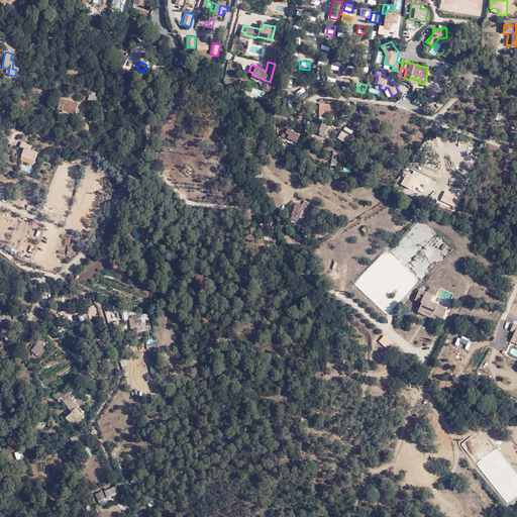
[(88,99),(95,101),(97,93),(90,91),(88,99)]
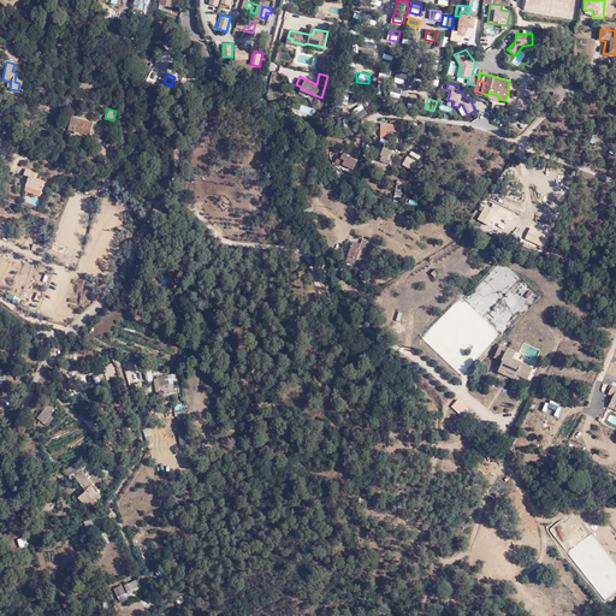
[(46,111),(41,120),(46,123),(51,112),(46,111)]
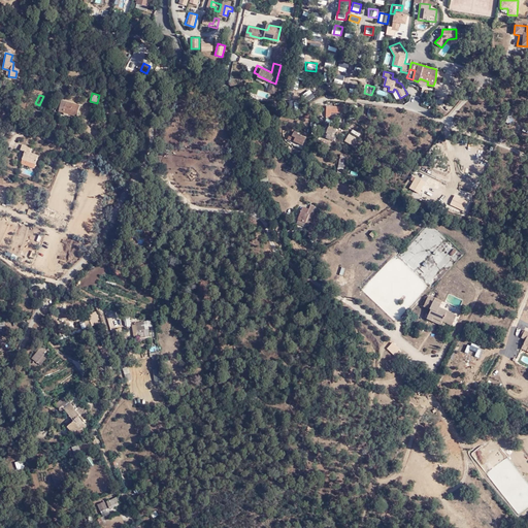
[(79,107),(61,101),(57,112),(76,118),(79,107)]
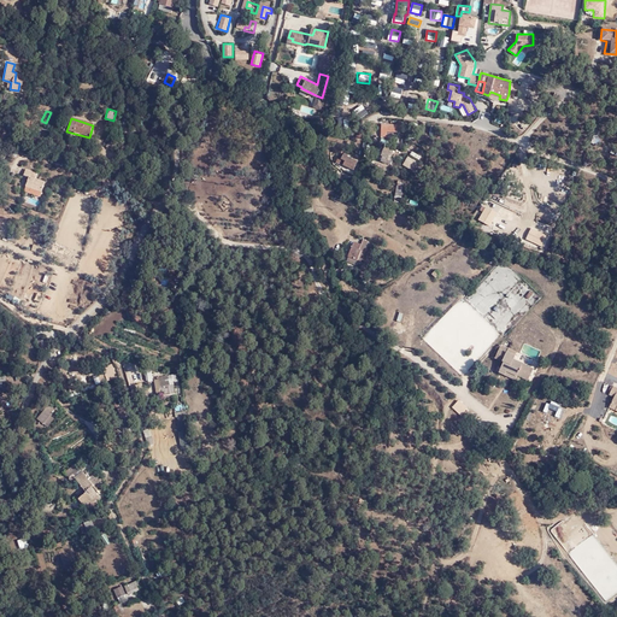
[(383,124),(383,131),(398,133),(399,128),(403,128),(404,122),(398,122),(398,124),(383,124)]
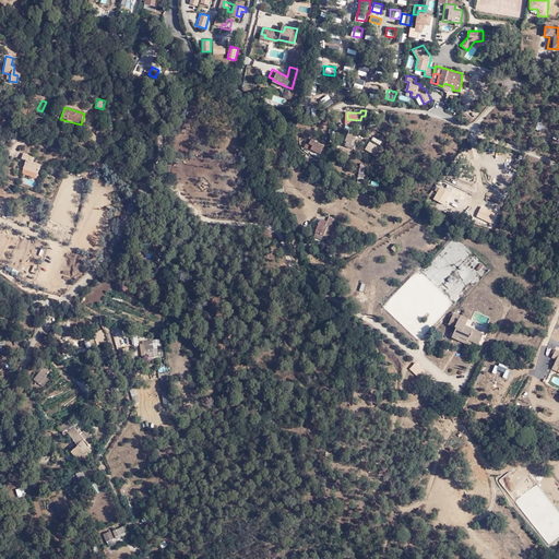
[(353,149),(356,139),(348,137),(346,140),(348,141),(347,146),(353,149)]
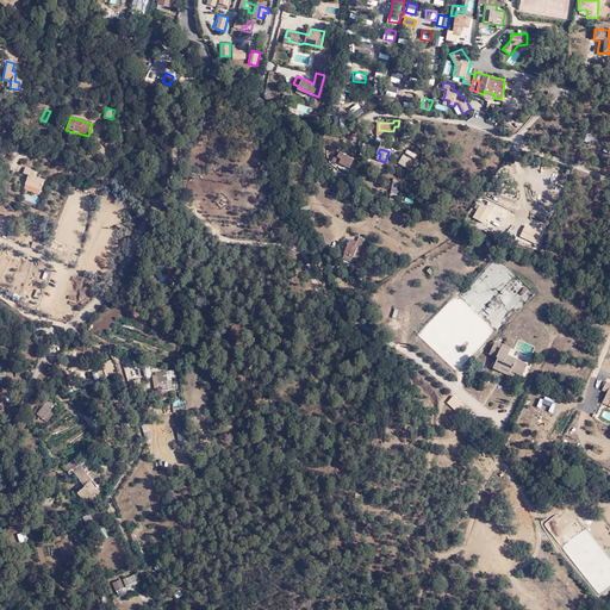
[(348,169),(354,161),(344,155),(344,154),(340,150),(336,157),(340,160),(337,163),(348,169)]
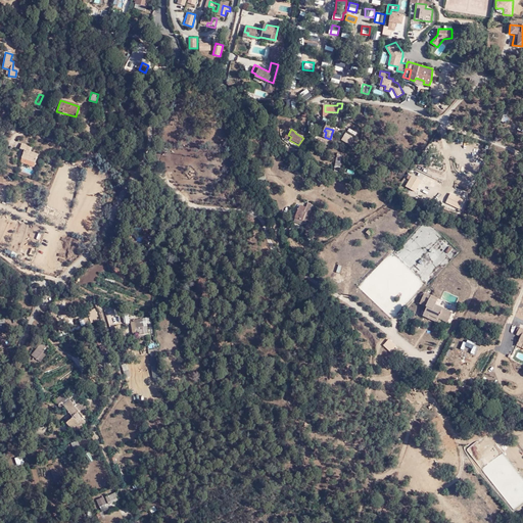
[(358,137),(346,131),(342,139),(353,145),(358,137)]
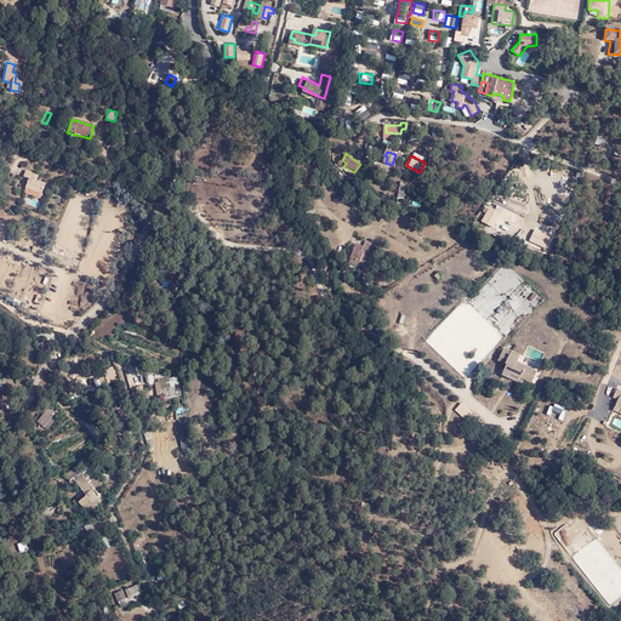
[(27,191),(41,198),(46,187),(36,183),(39,178),(28,174),(24,180),(30,182),(27,191)]
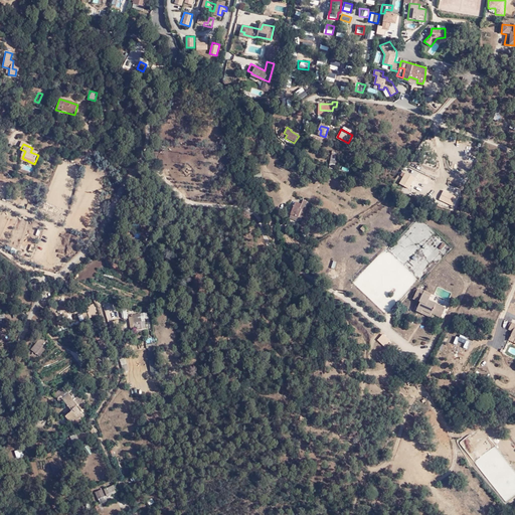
[(33,167),(34,164),(22,158),(21,162),(33,167)]
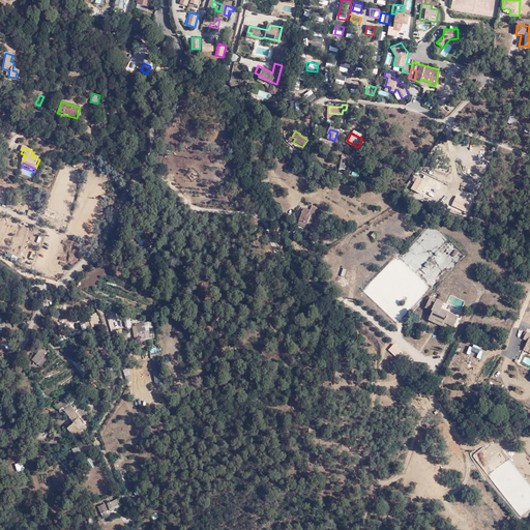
[(416,192),(422,180),(417,177),(410,188),(416,192)]
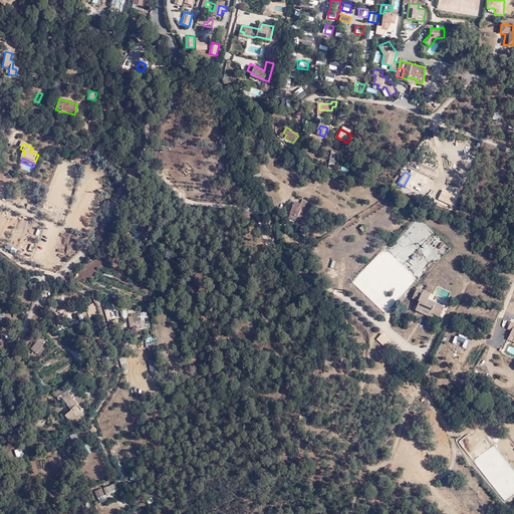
[(443,202),(451,205),(456,196),(448,192),(443,202)]
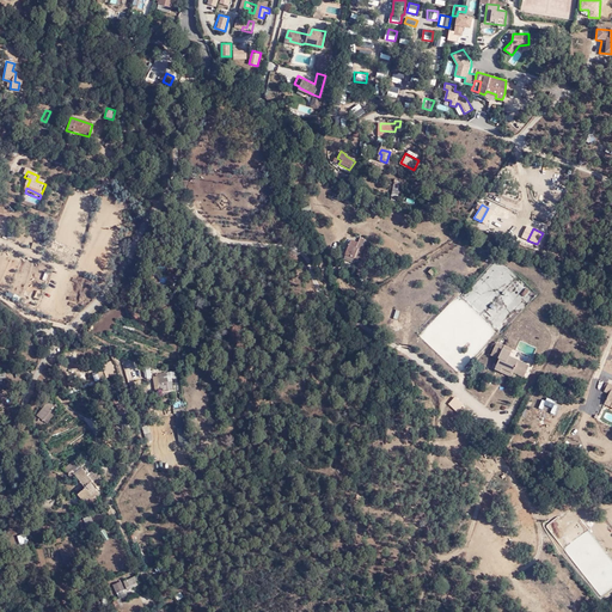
[(347,252),(349,246),(342,244),(337,258),(338,259),(347,262),(350,252),(347,252)]
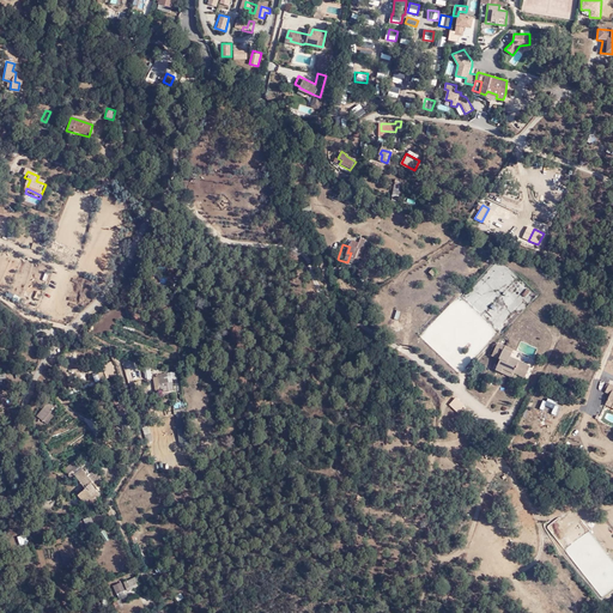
[(499,346),(495,356),(501,358),(496,368),(502,371),(504,368),(525,377),(530,366),(510,357),(514,350),(507,345),(504,349),(499,346)]
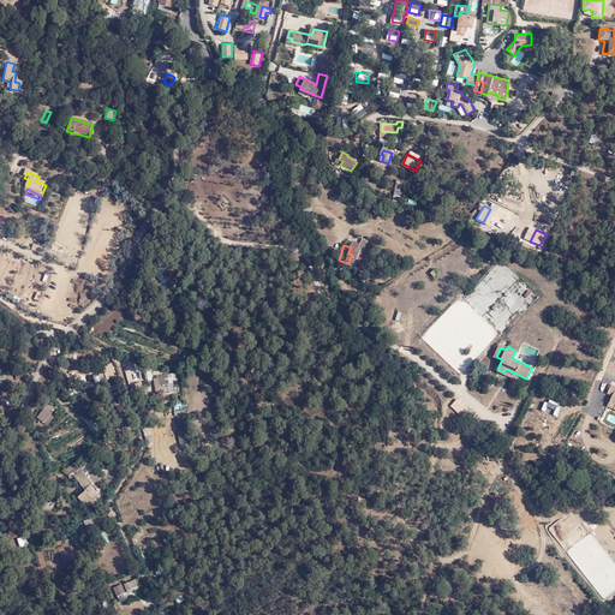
[(463,374),(470,365),(464,359),(464,358),(459,353),(454,358),(457,362),(453,364),(463,374)]
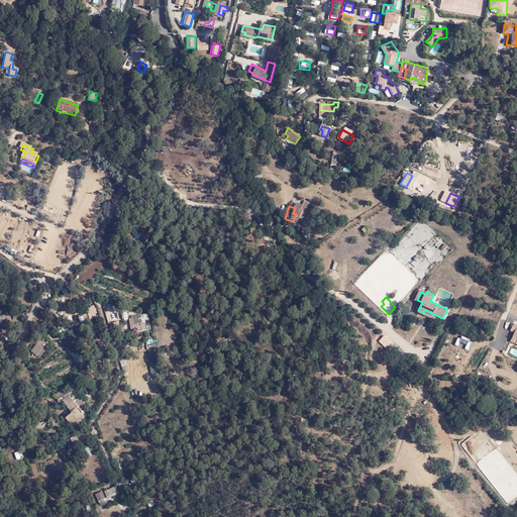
[(88,316),(96,313),(94,305),(87,308),(86,305),(79,308),(81,315),(87,313),(88,316)]
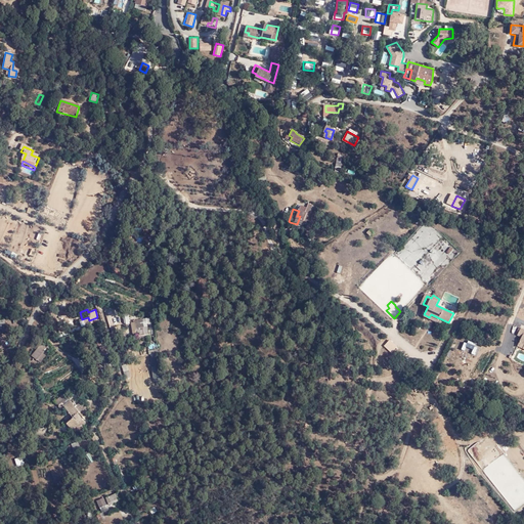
[(140,323),(139,320),(131,322),(132,330),(142,330),(142,328),(145,326),(145,323),(140,323)]
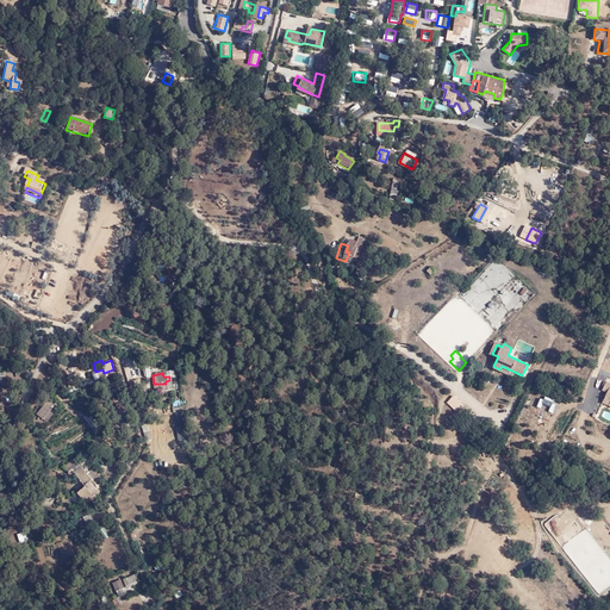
[(461,406),(452,397),(444,403),(455,414),(461,406)]
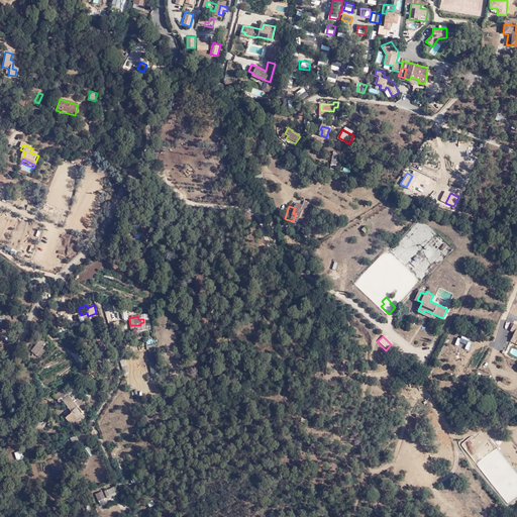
[(43,344),(39,341),(30,353),(34,356),(43,344)]
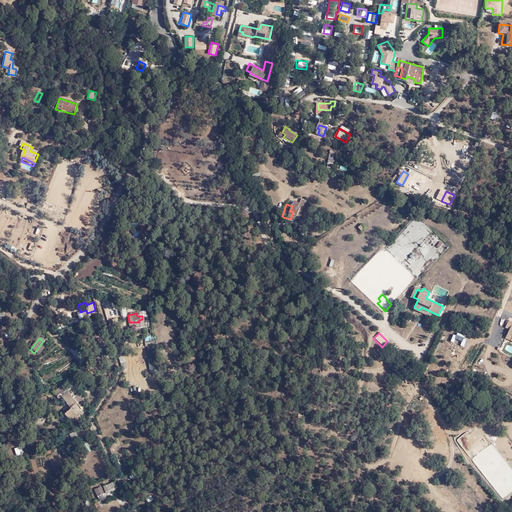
[(104,346),(96,347),(95,358),(107,360),(108,356),(104,346)]
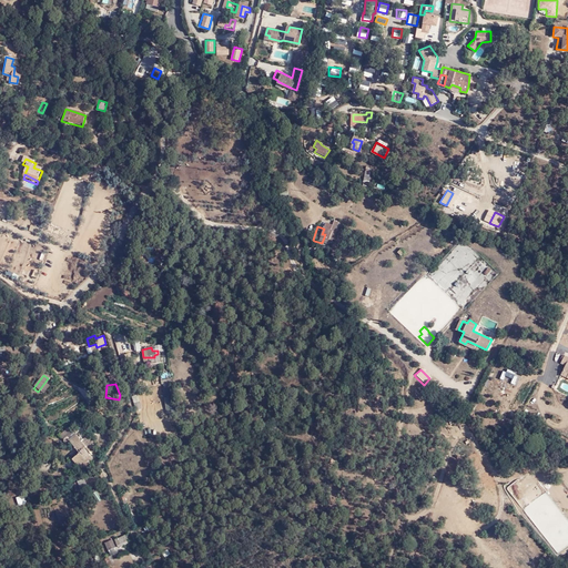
[(139,394),(132,396),(134,406),(141,405),(139,394)]
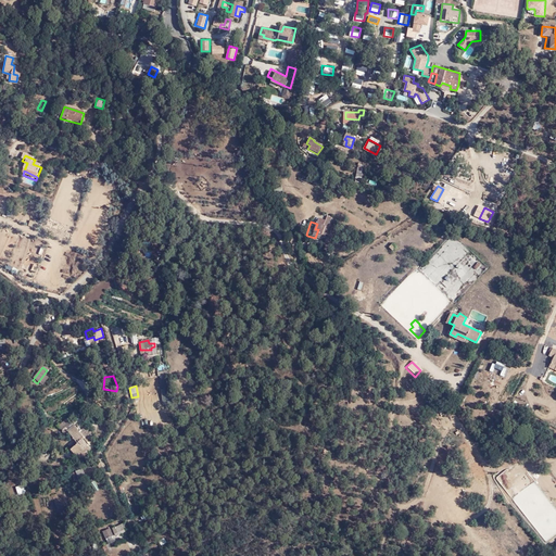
[(162,389),(163,404),(173,403),(172,388),(162,389)]
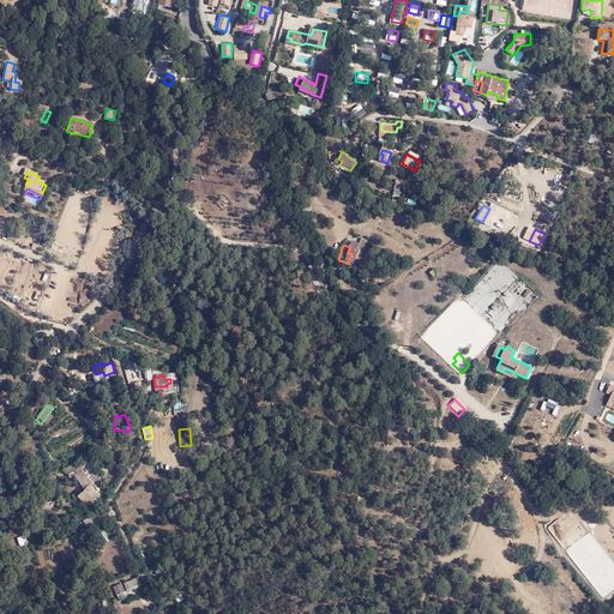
[(94,491),(96,488),(90,476),(89,476),(83,470),(82,473),(74,463),(64,471),(72,481),(76,479),(83,489),(73,497),(83,507),(89,501),(91,503),(96,499),(92,495),(95,493),(94,491)]
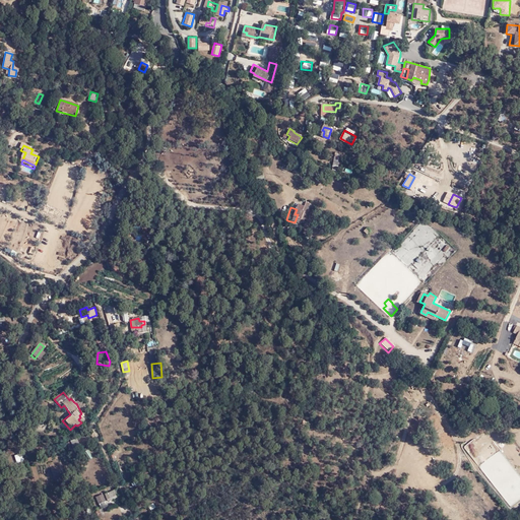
[(37,428),(45,430),(46,425),(42,425),(43,421),(39,420),(37,428)]
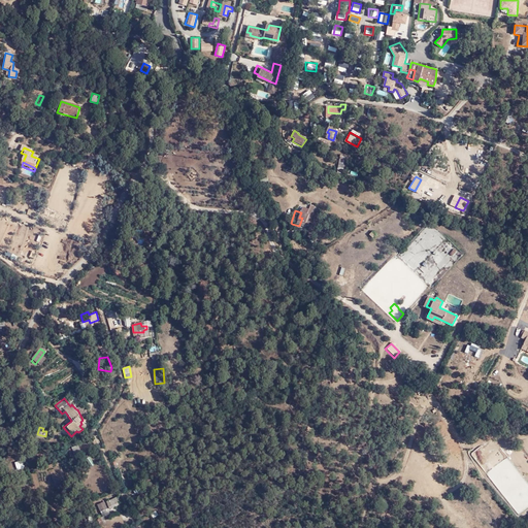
[(80,453),(77,447),(68,451),(71,457),(80,453)]
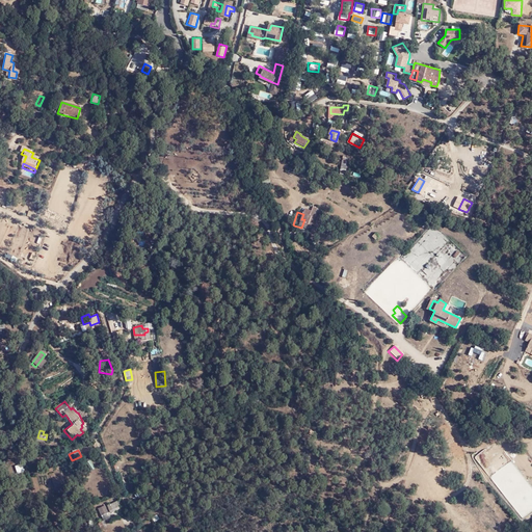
[(96,469),(89,461),(86,463),(91,472),(96,469)]
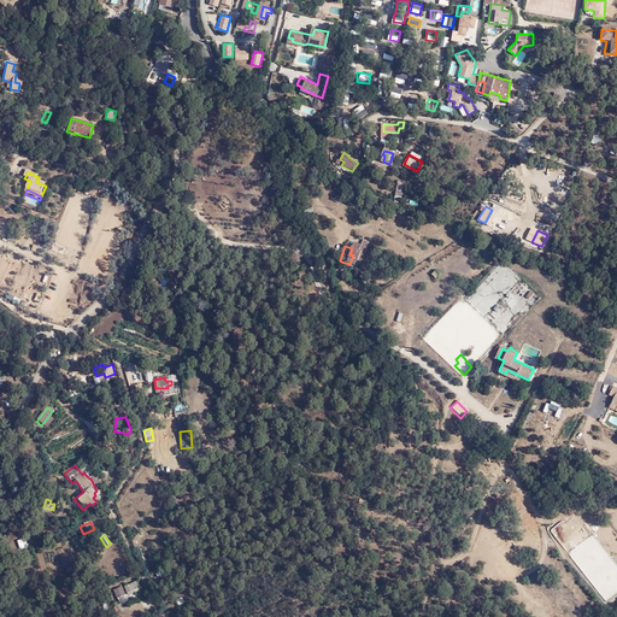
[(116,599),(124,595),(125,594),(122,587),(113,591),(116,599)]
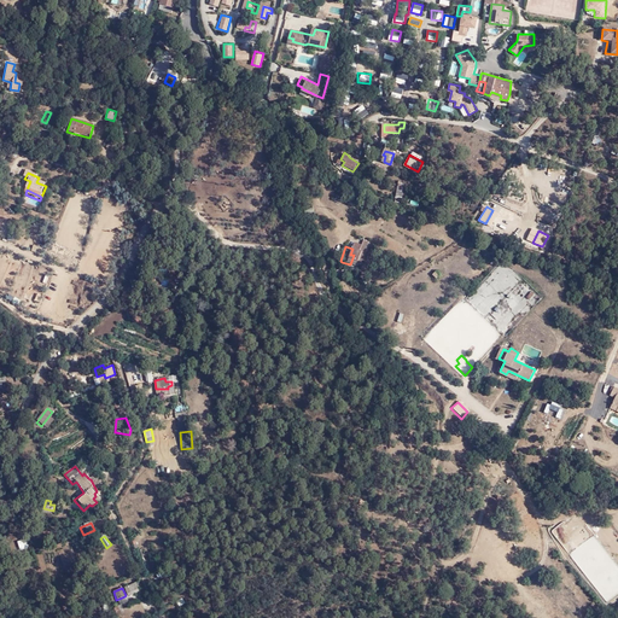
[(127,602),(124,596),(116,600),(120,606),(127,602)]
